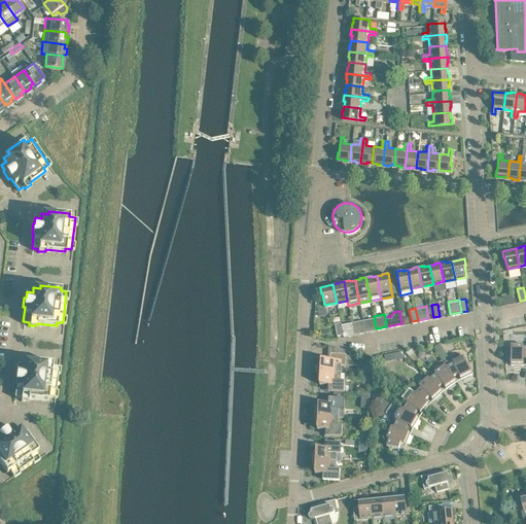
[(376,328),(374,316),(362,318),(364,330),(376,328)]
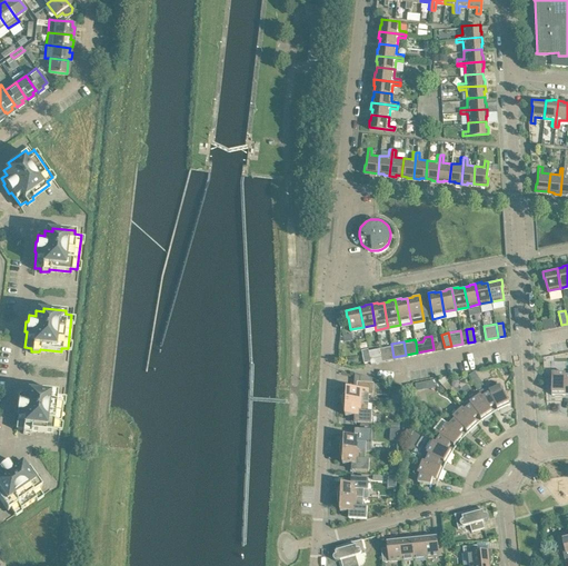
[(394,357),(391,344),(379,347),(381,355),(382,359),(394,357)]
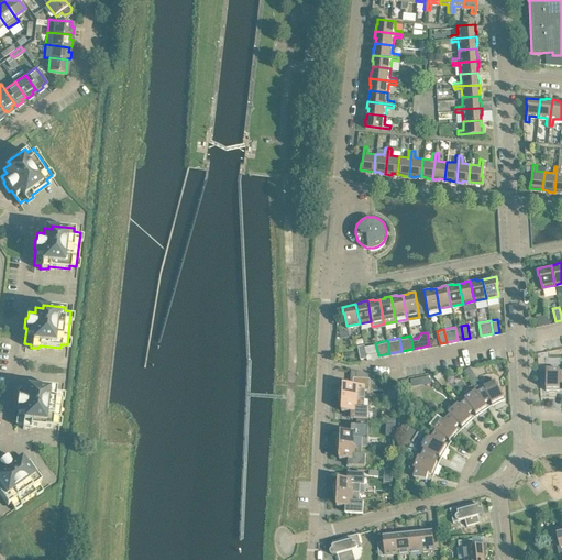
[(365,353),(363,343),(356,344),(360,358),(366,355),(365,353)]
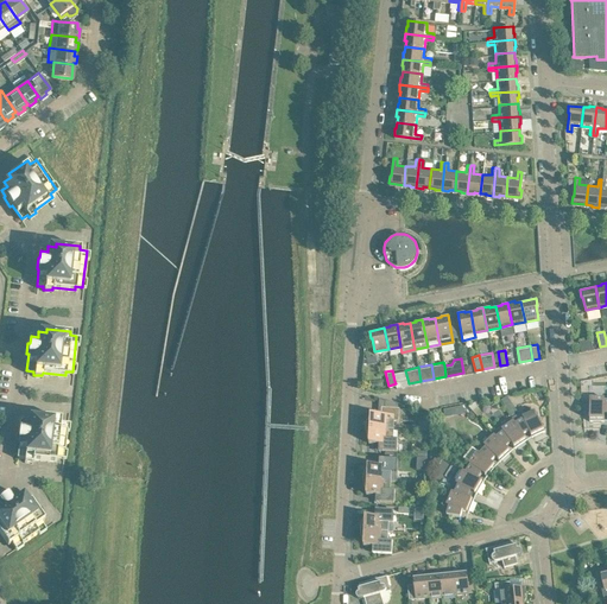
[(604,413),(606,412),(606,398),(604,398),(604,395),(589,395),(589,419),(604,419),(604,413)]
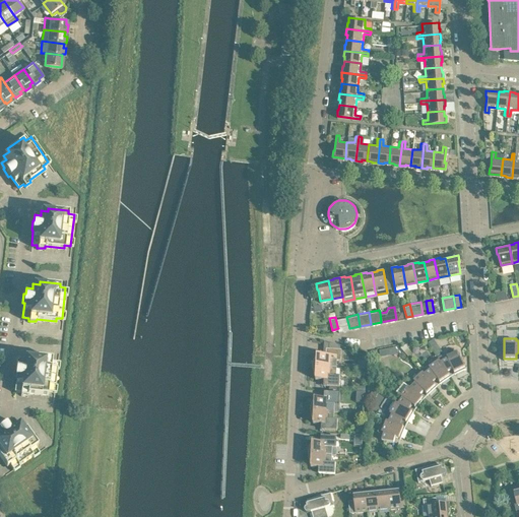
[(339,347),(339,343),(330,340),(329,340),(328,346),(325,346),(325,352),(316,352),(316,357),(315,357),(314,358),(313,360),(313,362),(312,363),(312,365),(335,366),(336,358),(340,359),(340,347),(339,347)]
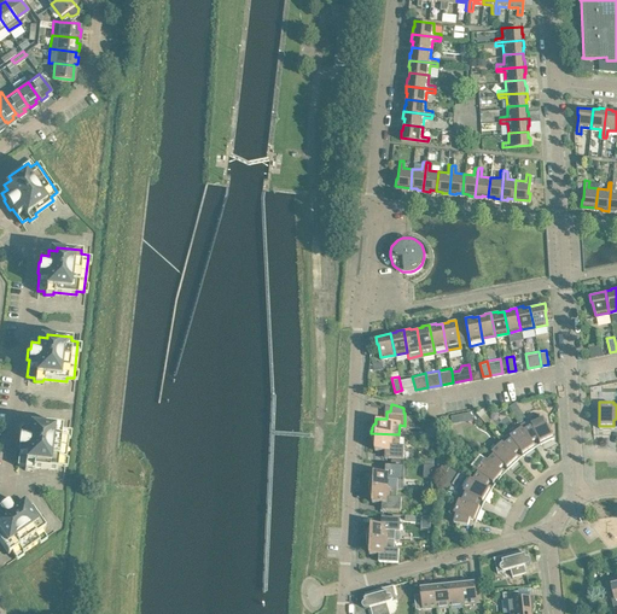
[(542,415),(529,421),(528,417),(519,422),(522,426),(531,440),(537,437),(540,443),(553,436),(542,415)]
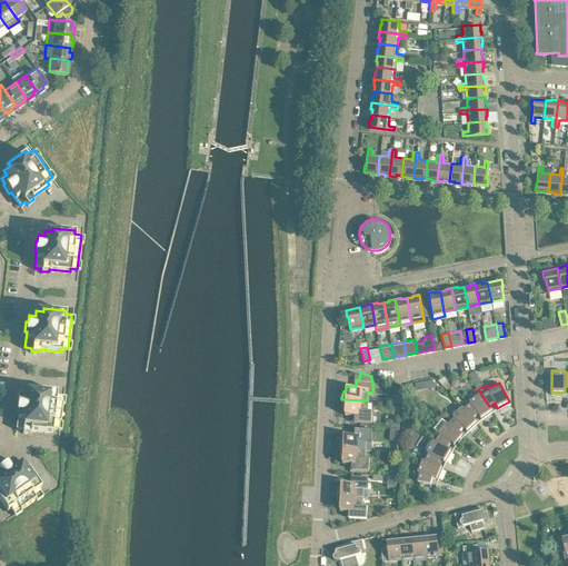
[(62,395),(56,394),(57,390),(35,388),(33,391),(27,390),(26,396),(19,395),(19,401),(17,401),(16,411),(17,411),(16,427),(22,428),(21,432),(30,432),(30,429),(51,432),(52,428),(59,428),(62,395)]
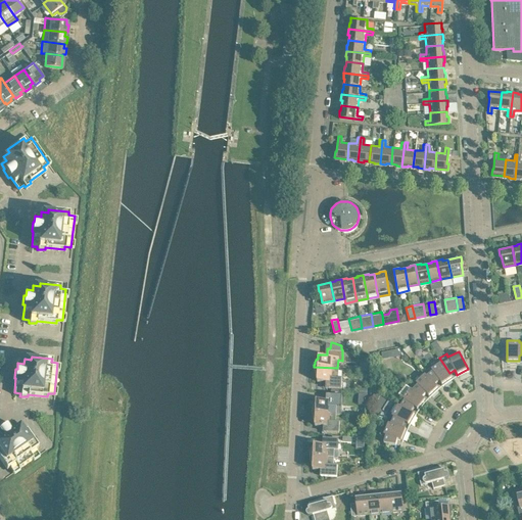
[(442,384),(453,377),(449,373),(441,361),(431,368),(432,369),(426,374),(434,383),(439,380),(442,384)]
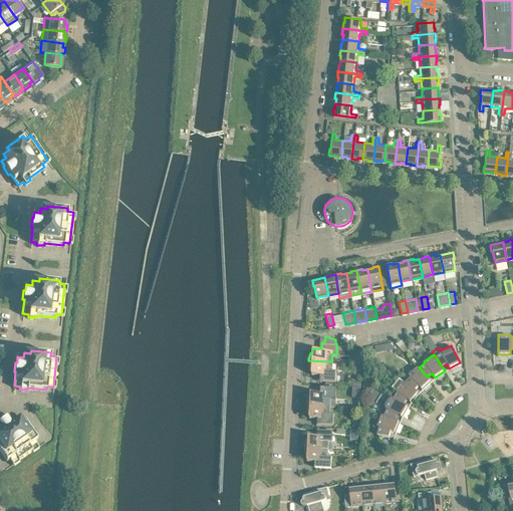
[(331,361),(308,360),(308,361),(308,363),(309,364),(309,365),(309,366),(310,368),(311,368),(311,373),(320,373),(319,379),(324,379),(334,380),(335,369),(331,369),(331,361)]
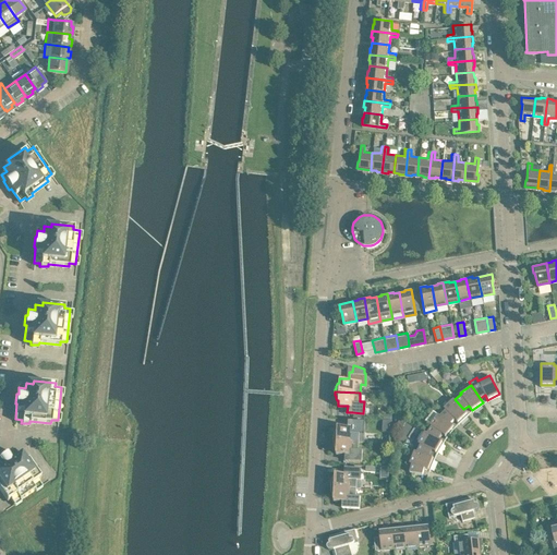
[(463,409),(455,399),(453,397),(444,407),(445,408),(439,414),(450,422),(453,418),(458,422),(468,413),(463,409)]
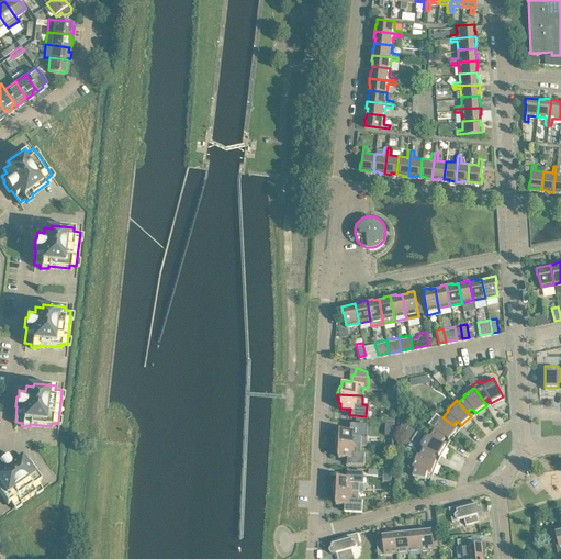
[(436,411),(427,422),(434,427),(429,434),(441,442),(445,436),(449,439),(458,429),(453,425),(442,417),(436,411)]
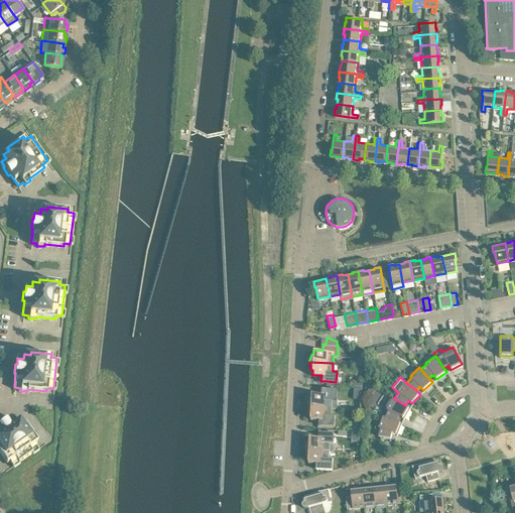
[(331,406),(331,398),(336,399),(336,388),(324,387),(324,393),(311,393),(310,397),(309,397),(309,398),(308,400),(307,402),(307,403),(307,405),(331,406)]
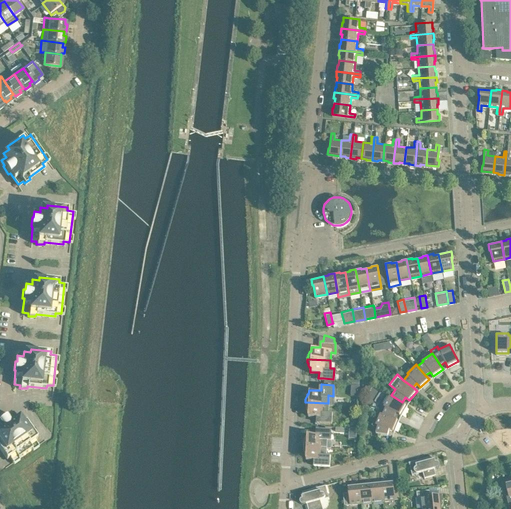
[(406,404),(402,402),(391,395),(389,394),(383,405),(385,406),(382,413),(393,417),(396,412),(400,415),(406,404)]
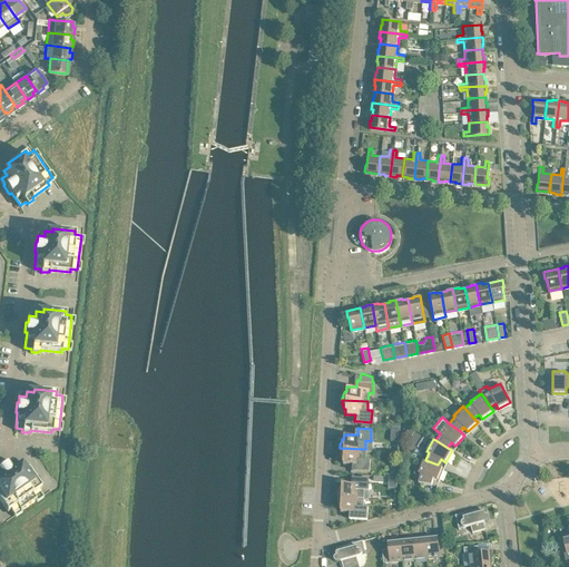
[(365,458),(365,449),(340,448),(340,450),(340,451),(340,453),(341,456),(341,457),(343,457),(342,462),(352,462),(352,469),(369,470),(370,458),(365,458)]
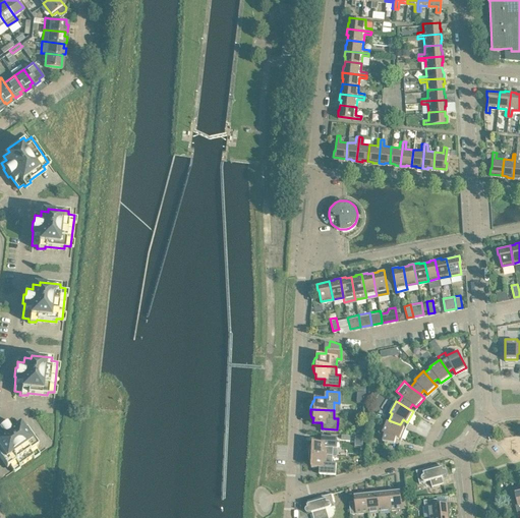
[(400,424),(389,420),(387,419),(382,430),(384,432),(382,439),(394,442),(396,436),(401,438),(405,426),(400,424)]
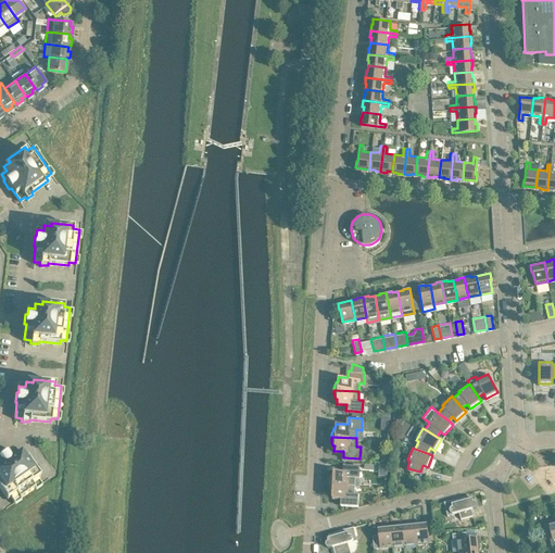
[(40,481),(37,476),(39,474),(27,456),(24,459),(20,452),(15,455),(12,450),(7,454),(5,452),(0,455),(0,488),(7,498),(9,495),(13,501),(40,481)]
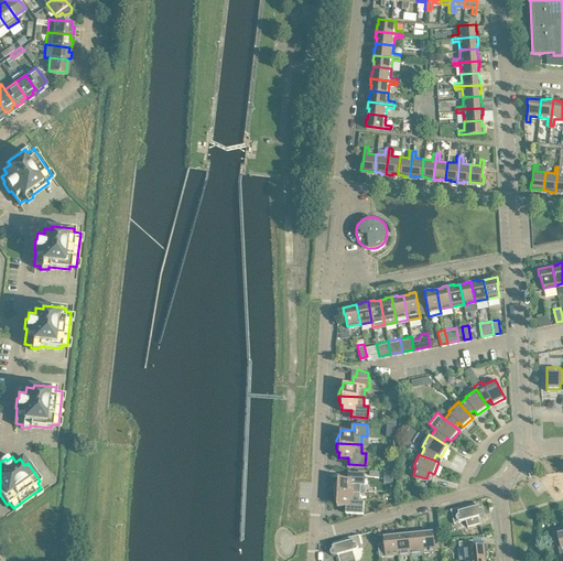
[(337,482),(336,482),(335,483),(335,485),(334,487),(334,488),(334,491),(359,492),(359,483),(364,484),(365,472),(348,471),(348,477),(337,477),(337,482)]
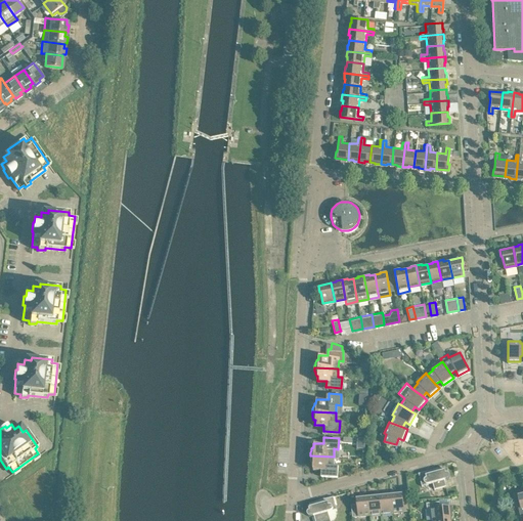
[(333,465),(334,457),(310,456),(310,458),(310,459),(310,461),(311,463),(311,464),(312,464),(312,469),(321,469),(321,475),(337,476),(337,465),(333,465)]
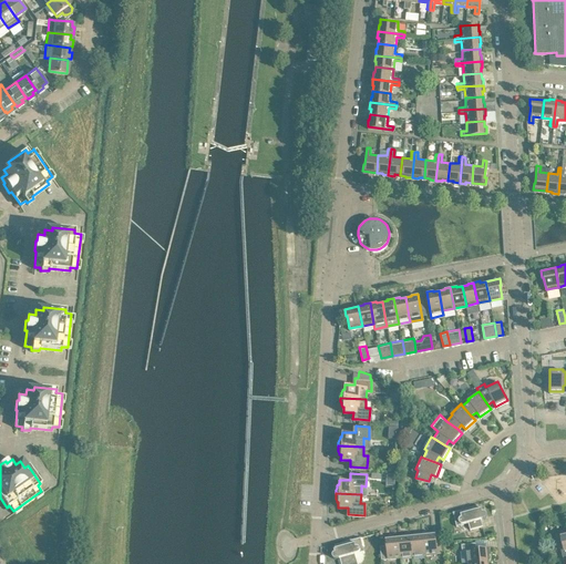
[(480,518),(483,516),(485,515),(485,514),(485,512),(485,511),(483,510),(482,510),(481,506),(479,506),(477,503),(452,511),(455,524),(467,521),(469,527),(482,524),(480,518)]
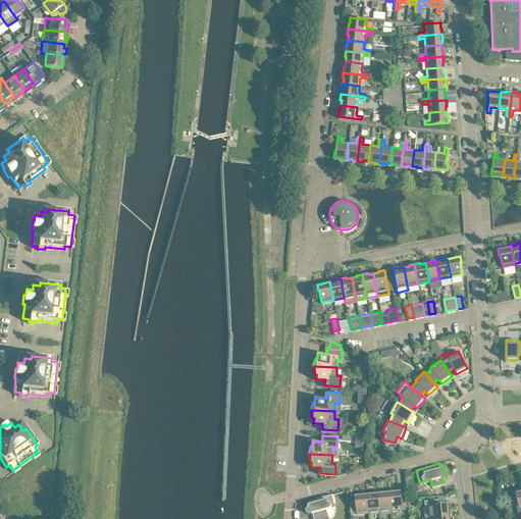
[(389,509),(387,489),(382,490),(382,491),(377,492),(379,510),(389,509)]
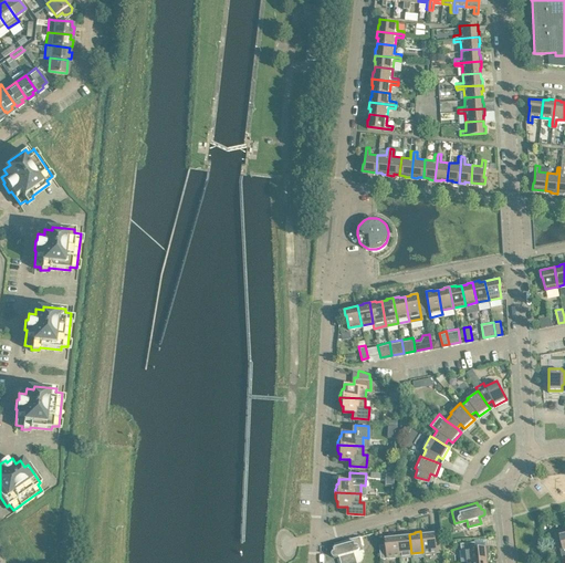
[(427,531),(420,531),(422,552),(442,550),(441,538),(435,538),(433,531),(427,532),(427,531)]
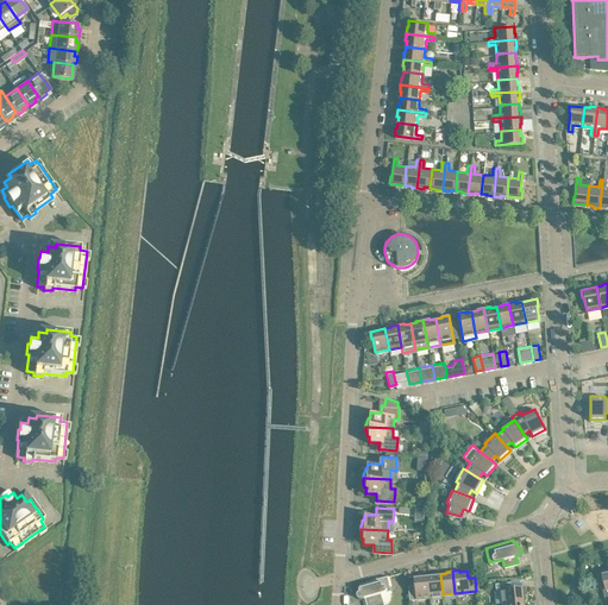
[(430,597),(427,573),(420,574),(420,575),(413,577),(414,584),(407,584),(409,598),(430,597)]
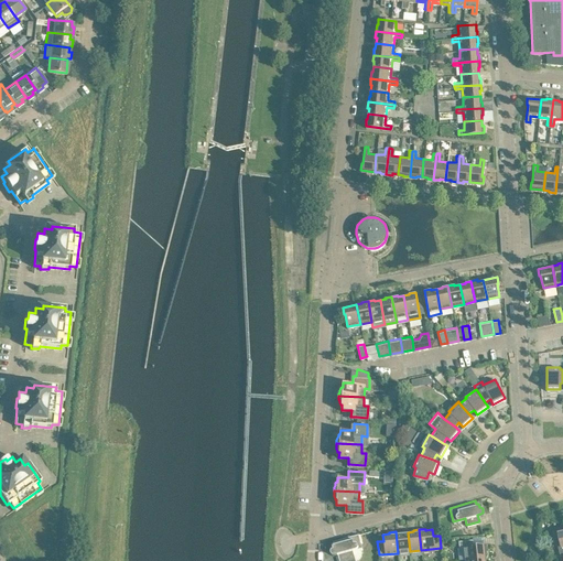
[(410,551),(408,532),(402,532),(402,531),(396,531),(398,553),(410,551)]
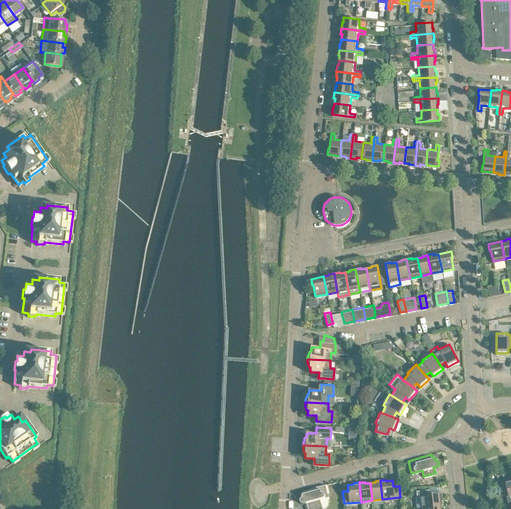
[(300,493),(301,496),(300,497),(299,499),(299,500),(300,502),(301,503),(303,503),(306,502),(307,508),(322,508),(320,498),(328,496),(325,483),(302,490),(302,493),(300,493)]
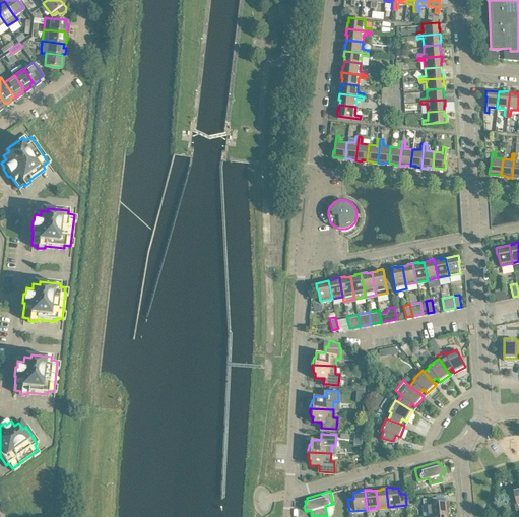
[(428,503),(429,515),(448,513),(447,508),(449,508),(449,501),(436,502),(435,496),(423,498),(423,504),(428,503)]
